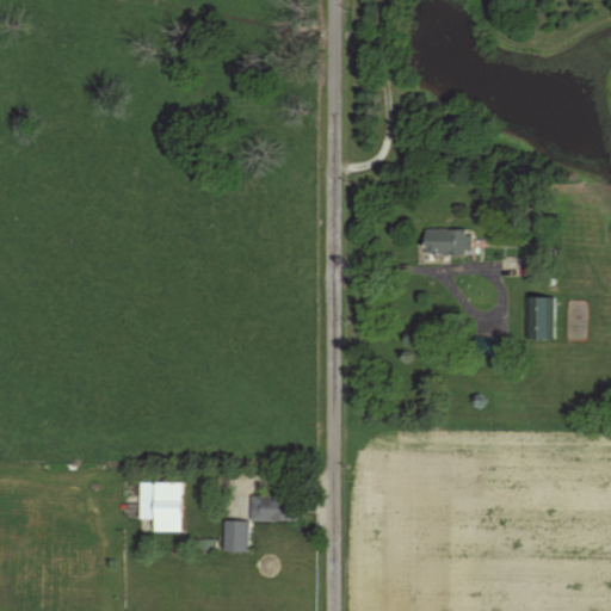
[(470,254),(470,229),(425,229),(425,254),(470,254)]
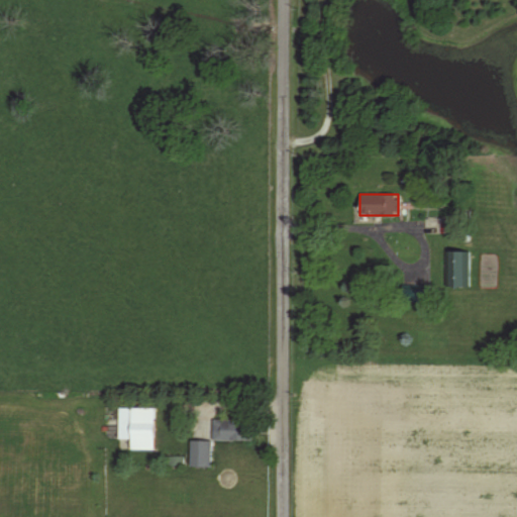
[(470,252),(446,252),(446,288),(470,288),(470,252)]
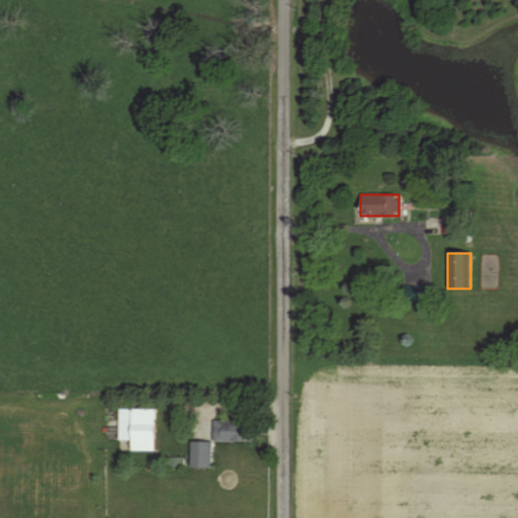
[(430,303),(430,287),(405,287),(405,303),(430,303)]
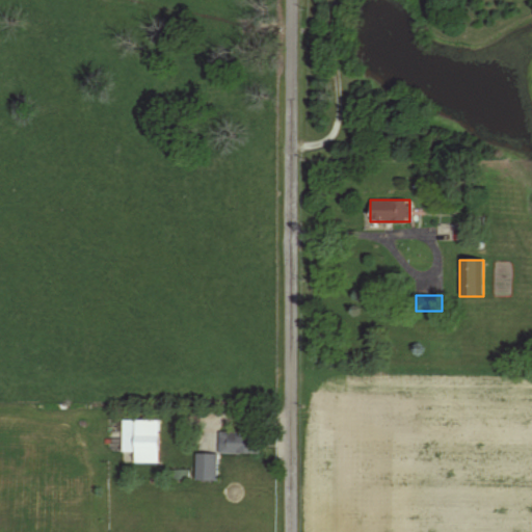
[(157,463),(157,420),(121,420),(121,463),(157,463)]
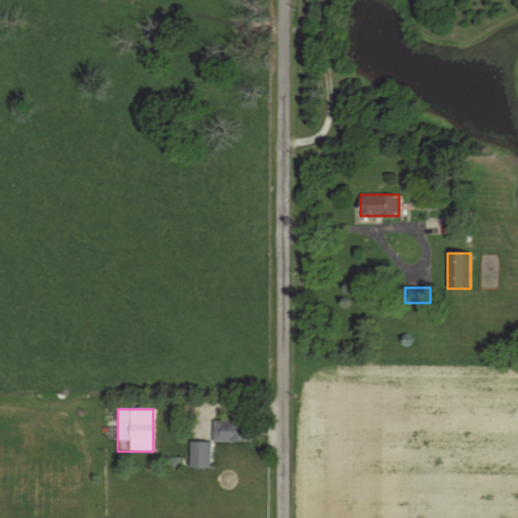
[(212,442),(252,442),(252,423),(212,423),(212,442)]
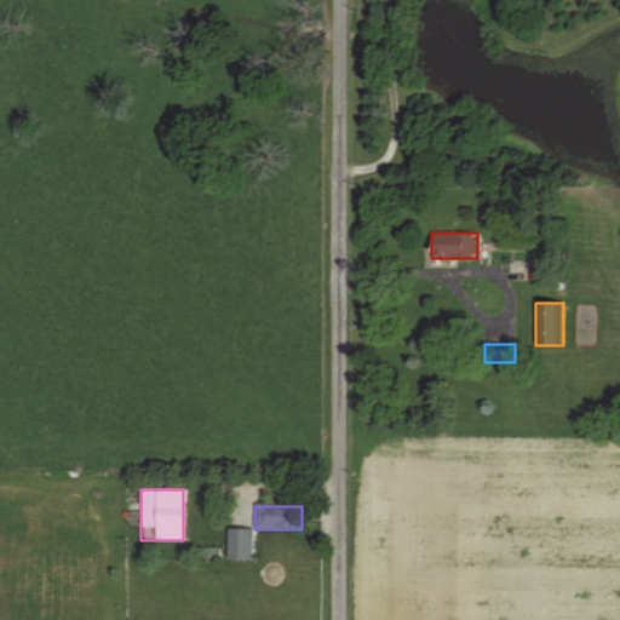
[(253,560),(253,529),(227,529),(227,560),(253,560)]
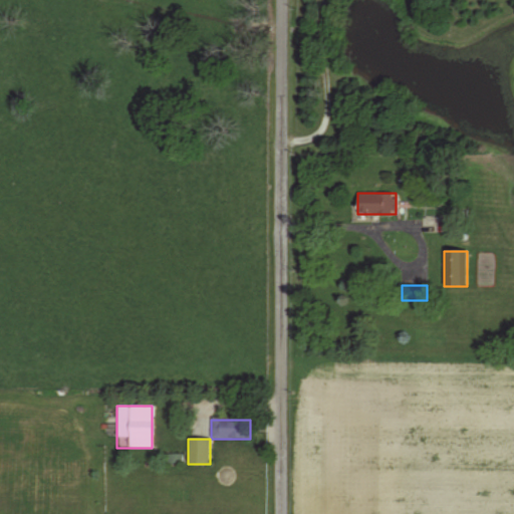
All buildings are outlined.
